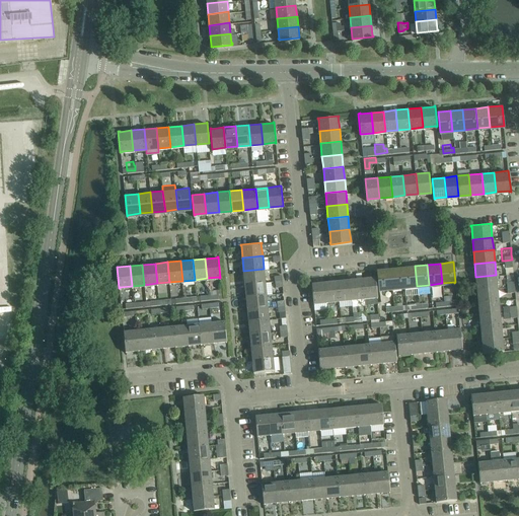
[(417,286),(415,266),(402,267),(404,287),(417,286)]
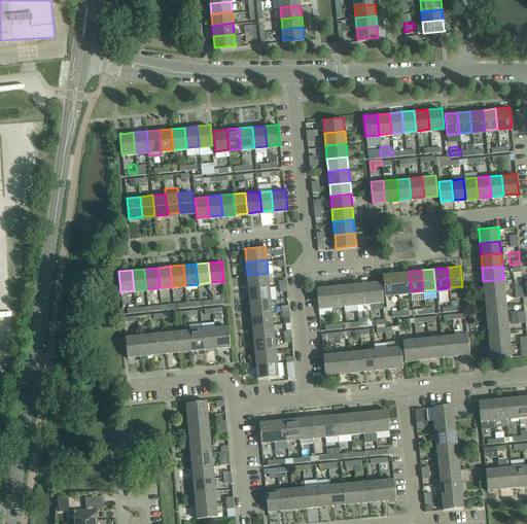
[(409,271),(395,273),(397,292),(411,291),(409,271)]
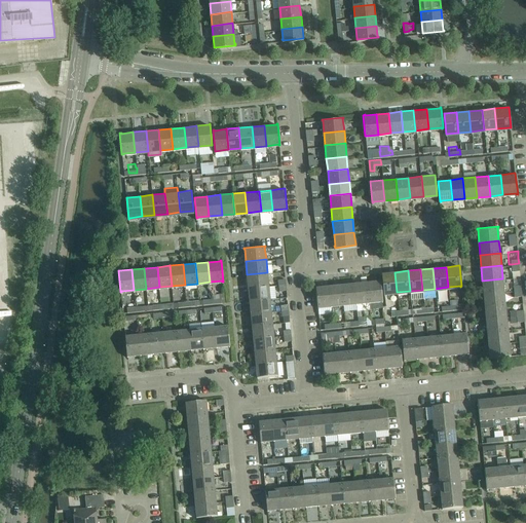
[(267,272),(247,274),(249,287),(268,285),(267,272)]
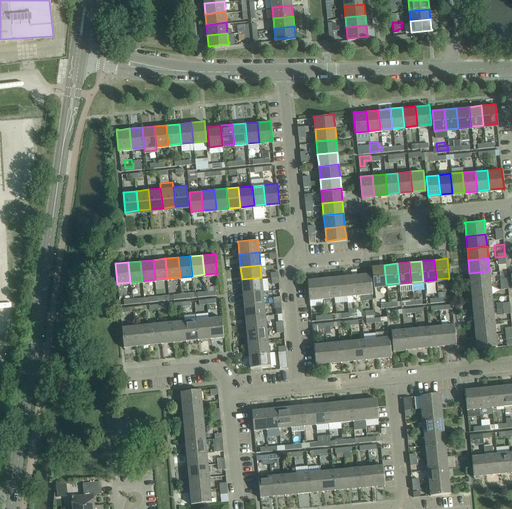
[(386,284),(384,265),(373,266),(373,265),(372,265),(374,285),(386,284)]
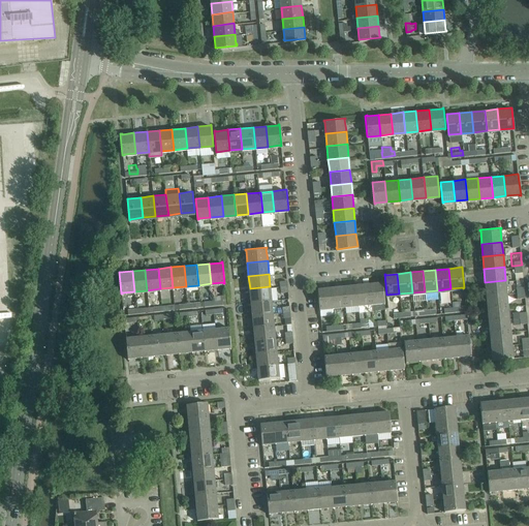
[(505,280),(485,282),(487,295),(506,292),(505,280)]
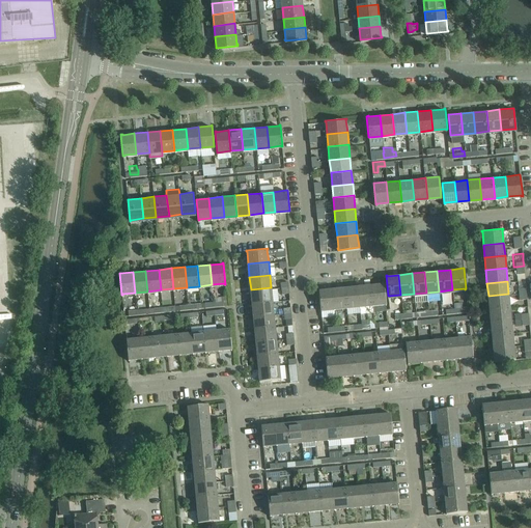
[(383,282),(369,284),(371,304),(372,310),(386,309),(384,282),(383,282)]
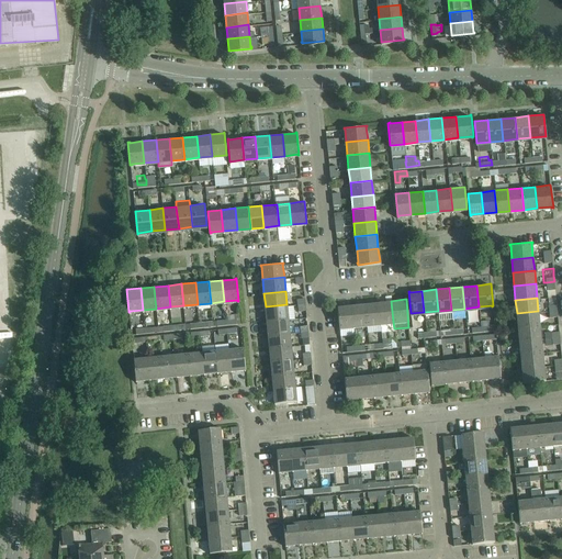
[(391,301),(377,302),(379,324),(393,322),(391,301)]
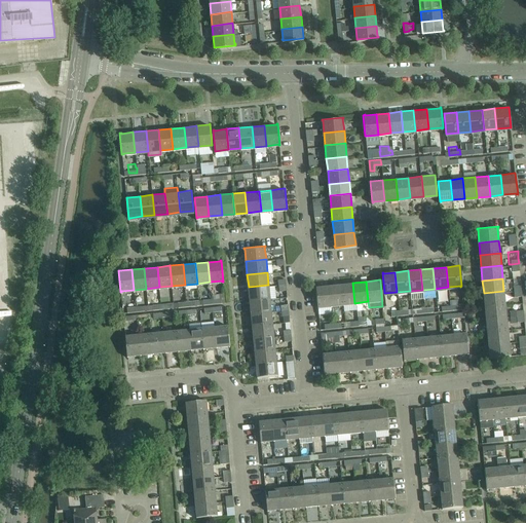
[(354,303),(352,283),(340,284),(342,304),(354,303)]
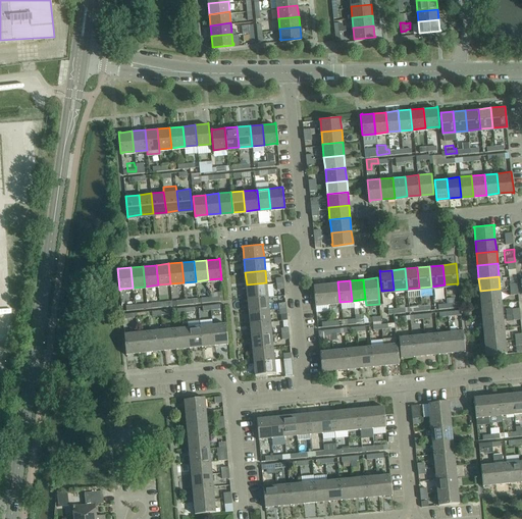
[(337,281),(325,282),(327,303),(340,302),(337,281)]
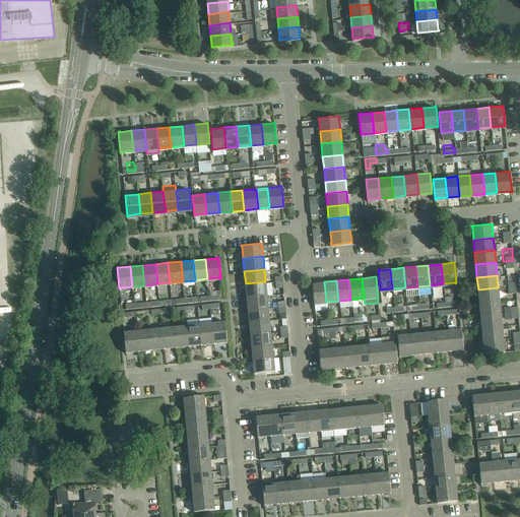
[(265,281),(246,283),(247,296),(266,294),(265,281)]
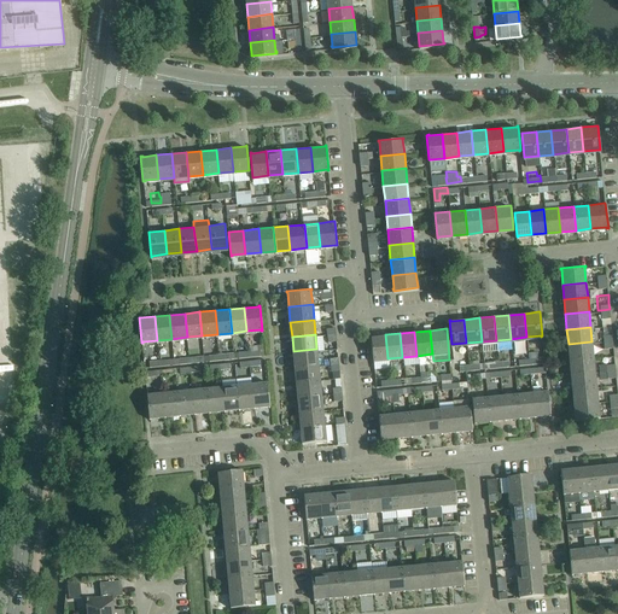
[(388,358),(385,334),(372,335),(371,335),(373,361),(374,361),(374,360),(388,358)]
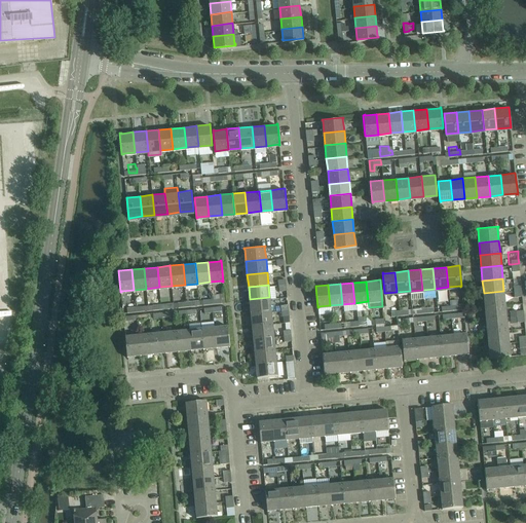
[(503,291),(484,293),(485,305),(505,304),(503,291)]
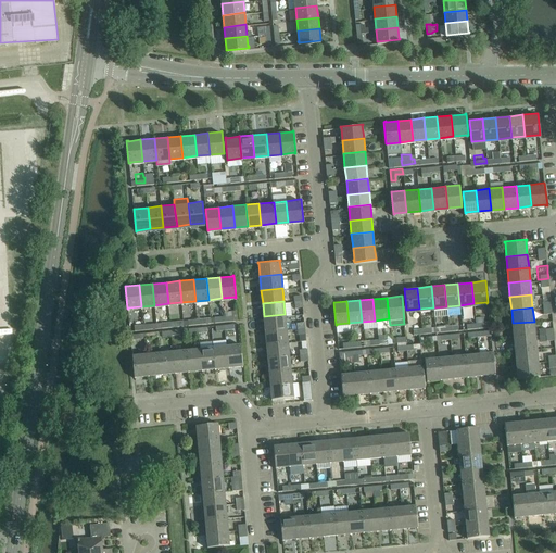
[(224,315),(224,321),(238,319),(237,309),(223,311),(224,315)]
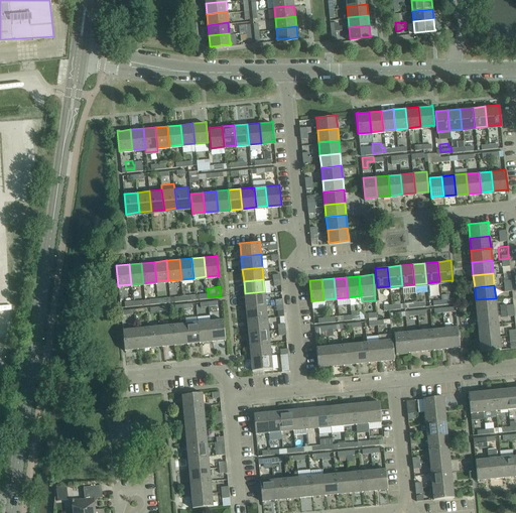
[(264,291),(245,293),(246,306),(266,304),(264,291)]
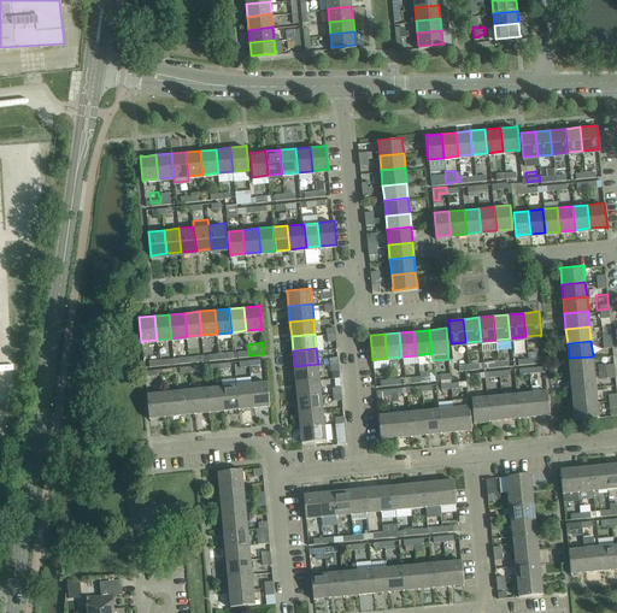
[(527,357),(528,363),(545,360),(544,351),(529,352),(530,357),(527,357)]
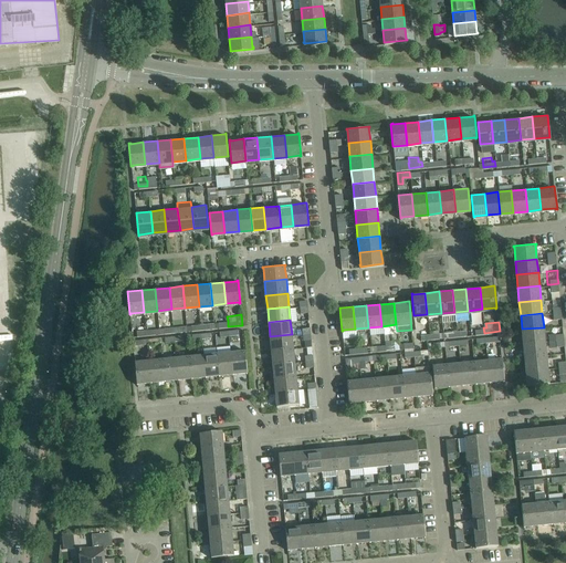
[(544,327),(522,329),(523,343),(545,341),(544,327)]
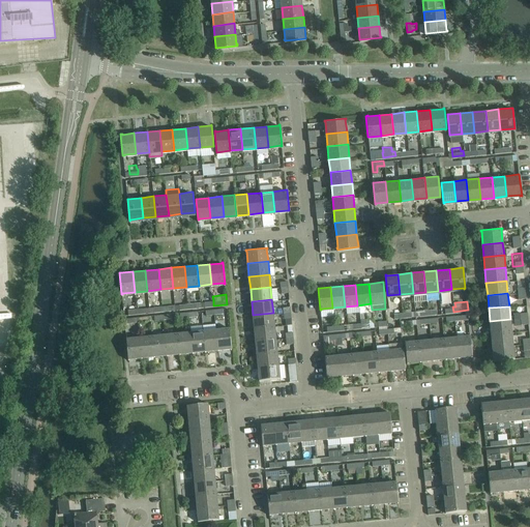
[(273,313),(253,315),(254,327),(274,325),(273,313)]
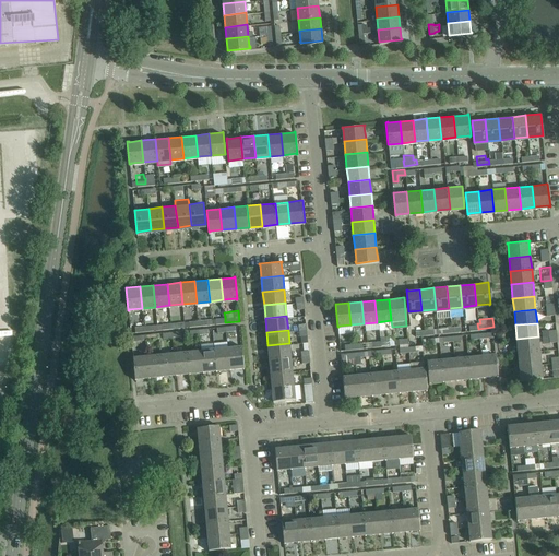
[(367,342),(366,342),(366,346),(380,345),(379,341),(376,341),(376,336),(367,336),(367,342)]
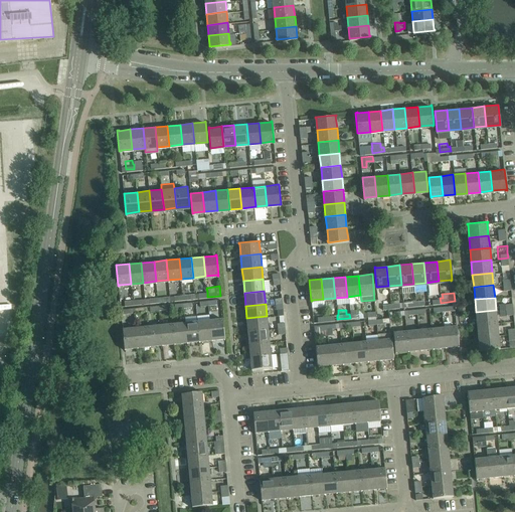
[(496,310),(476,312),(477,324),(497,322),(496,310)]
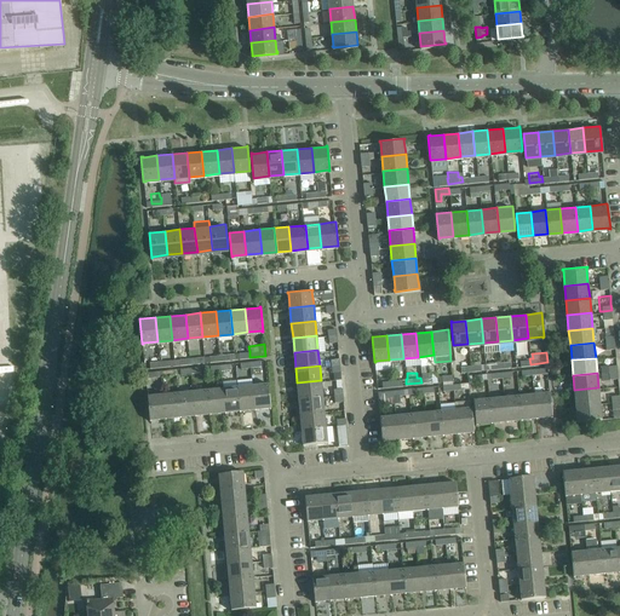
[(321,380),(297,383),(299,397),(322,395),(321,380)]
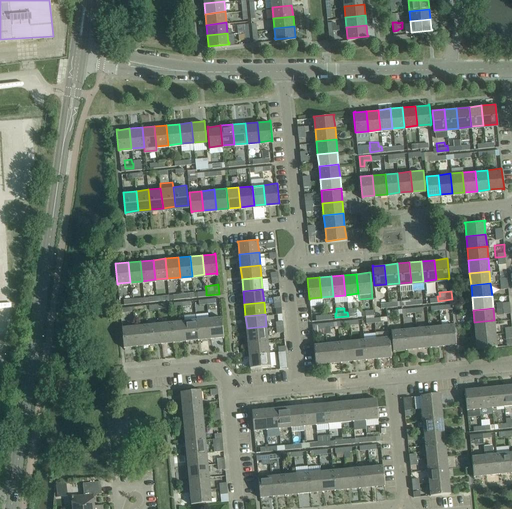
[(209,317),(211,336),(222,335),(222,336),(224,336),(221,315),(220,315),(220,316),(209,317)]
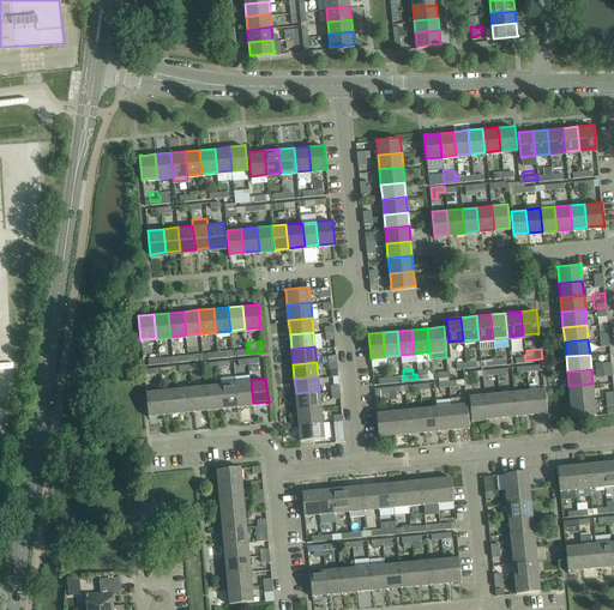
[(251,380),(235,381),(238,405),(253,403),(251,380)]
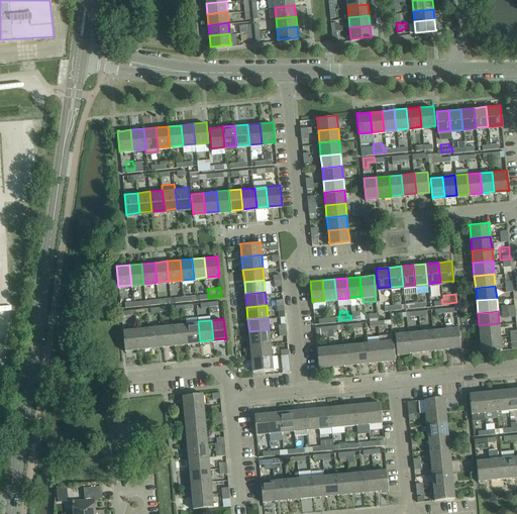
[(200,341),(198,321),(186,322),(188,342),(200,341)]
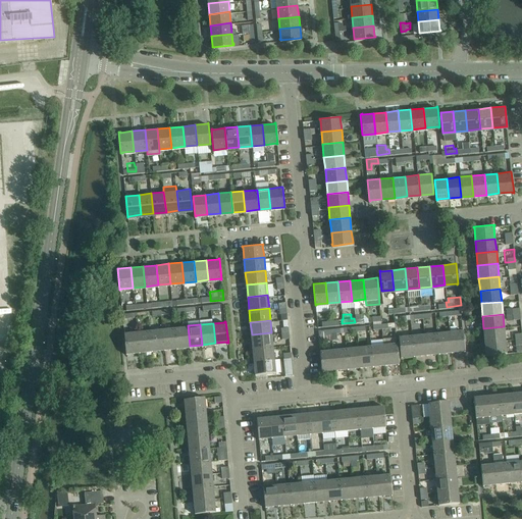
[(188,325),(175,327),(177,347),(190,346),(188,325)]
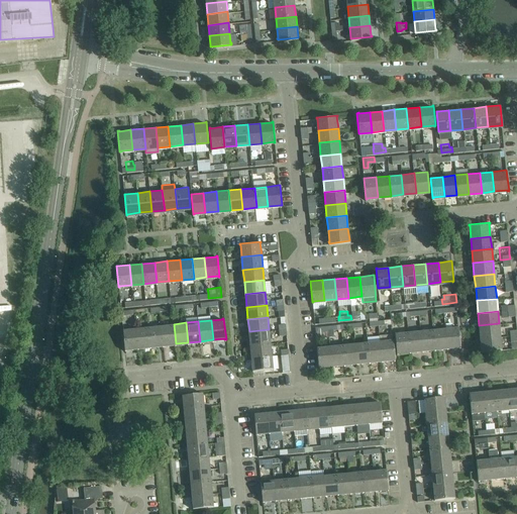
[(421,349),(419,329),(418,322),(406,323),(407,331),(409,351),(421,349)]
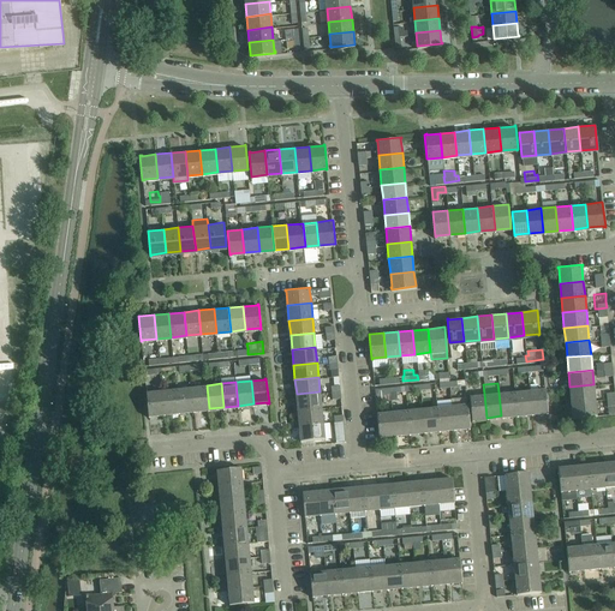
[(595,399),(593,384),(569,387),(572,401),(595,399)]
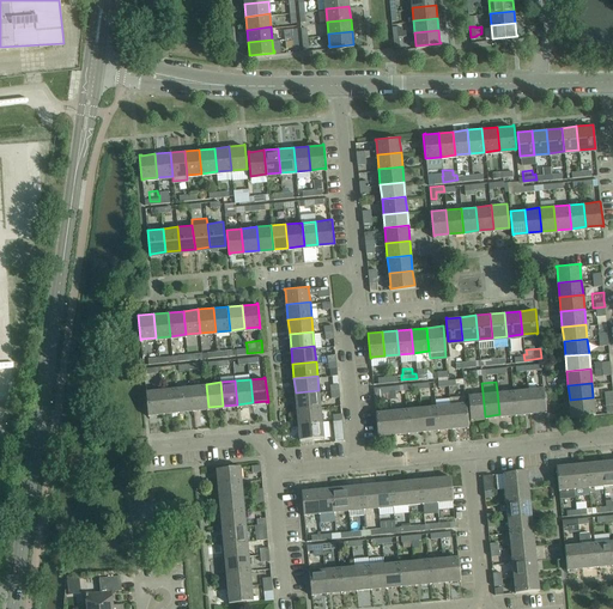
[(206,384),(190,385),(193,409),(208,407),(206,384)]
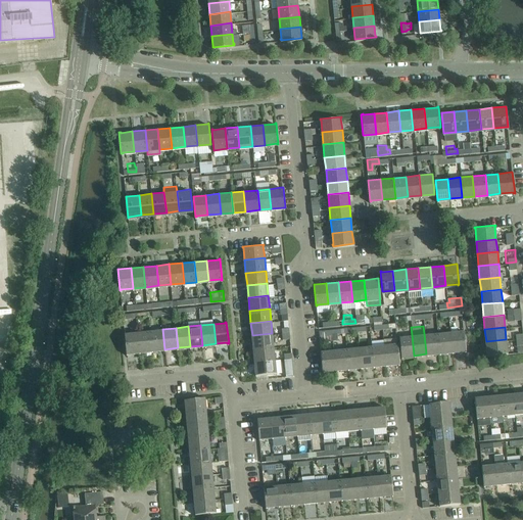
[(162,329),(150,330),(152,350),(164,349),(162,329)]
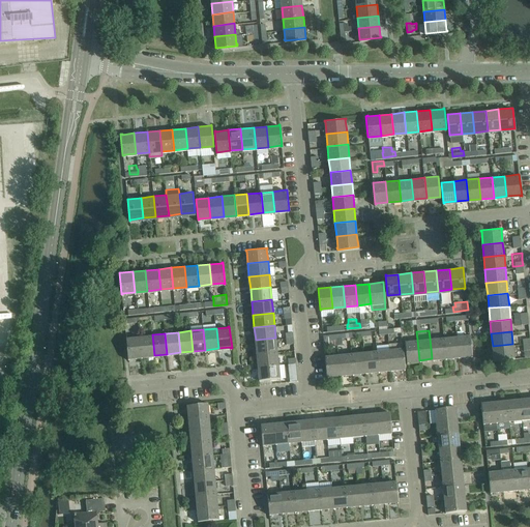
[(470,333),(455,335),(458,356),(471,355),(472,355),(470,333)]
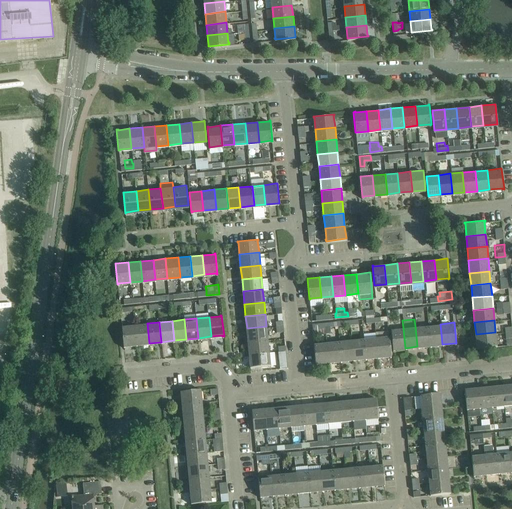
[(147,323),(134,324),(136,344),(149,343),(147,323)]
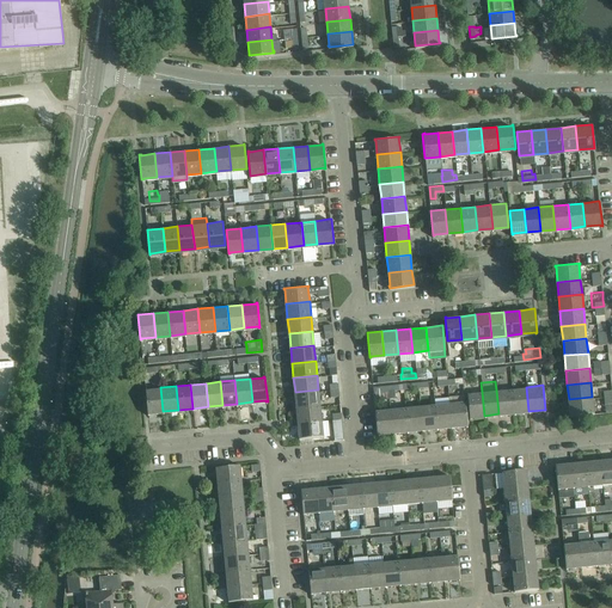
[(163,411),(160,387),(147,390),(147,388),(145,388),(147,413),(150,413),(150,412),(163,411)]
